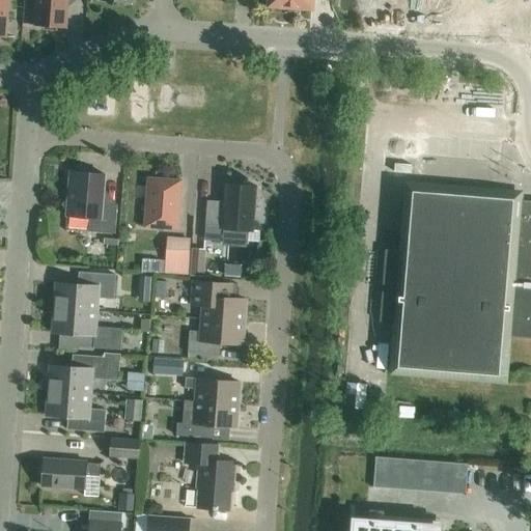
[(35,0),(33,26),(64,28),(66,0),(35,0)]
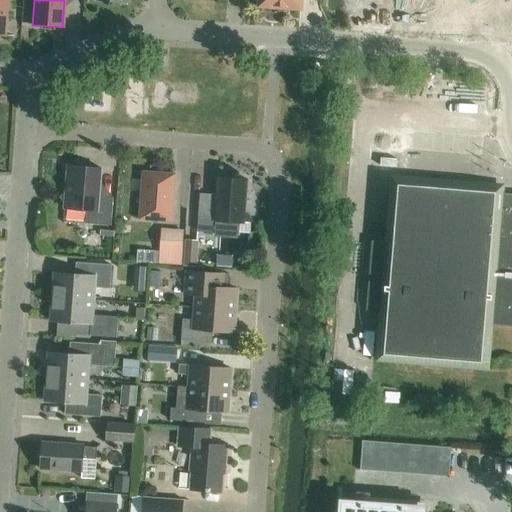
[(299,0),(259,0),(259,6),(299,9),(299,0)]
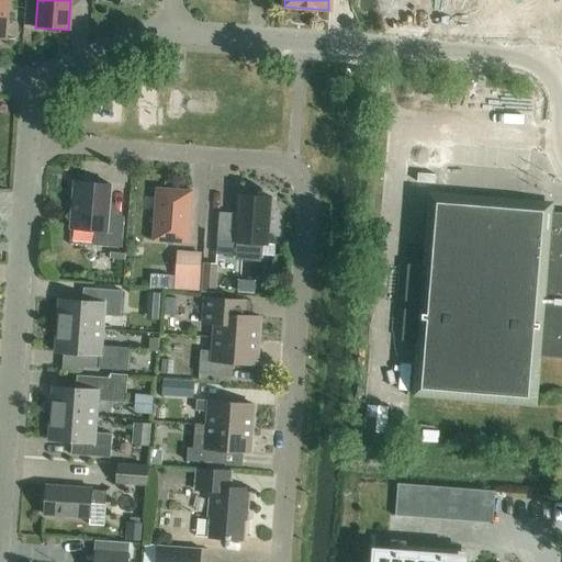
[(420,0),(420,17),(452,19),(453,0),(420,0)]
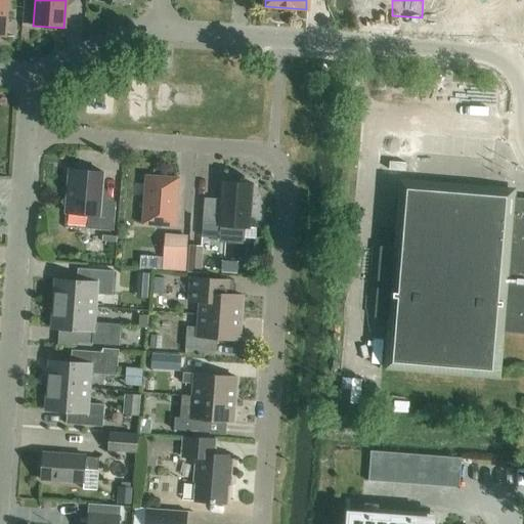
[(452,0),(423,0),(422,17),(451,19),(452,0)]
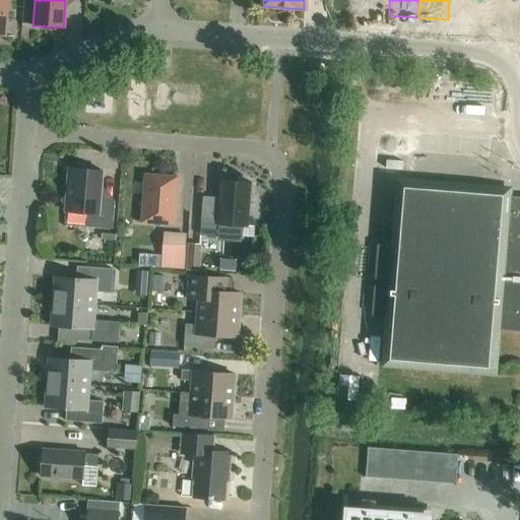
[(449,0),(448,19),(477,21),(478,0),(449,0)]
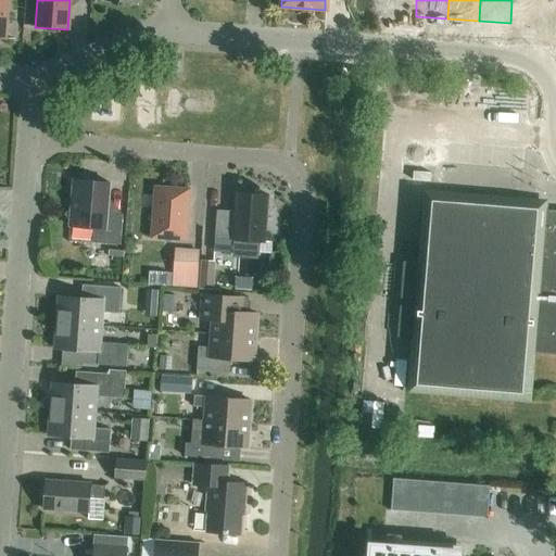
[(387,80),(375,79),(374,91),(386,92),(387,80)]
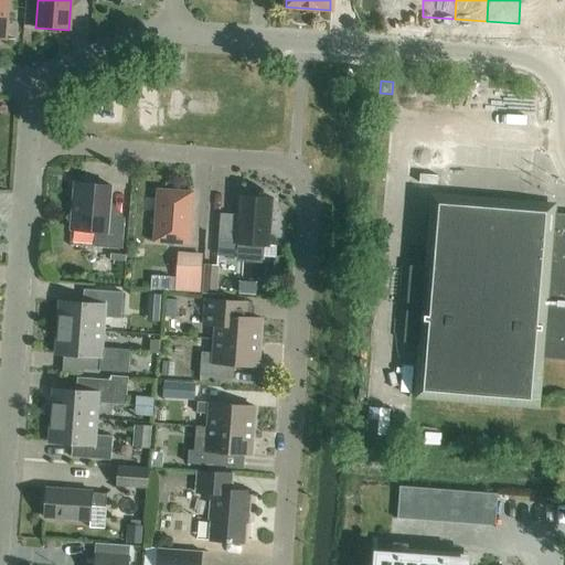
[(109,217),(110,188),(74,184),(72,213),(65,220),(71,226),(71,231),(94,233),(93,247),(123,249),(125,219),(109,217)]
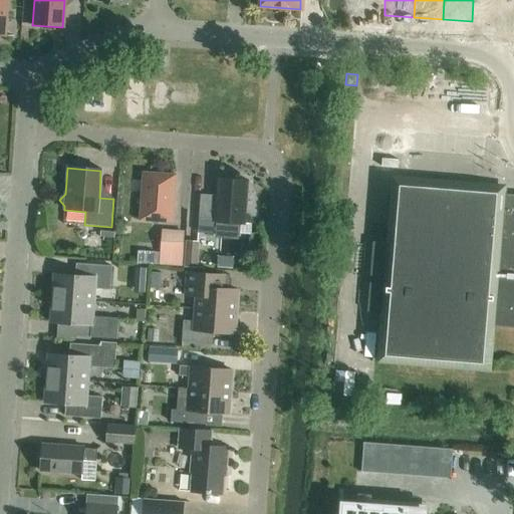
[(140,204),(139,221),(160,223),(160,221),(171,222),(173,193),(174,193),(175,176),(155,174),(155,176),(144,175),(142,204),(140,204)]
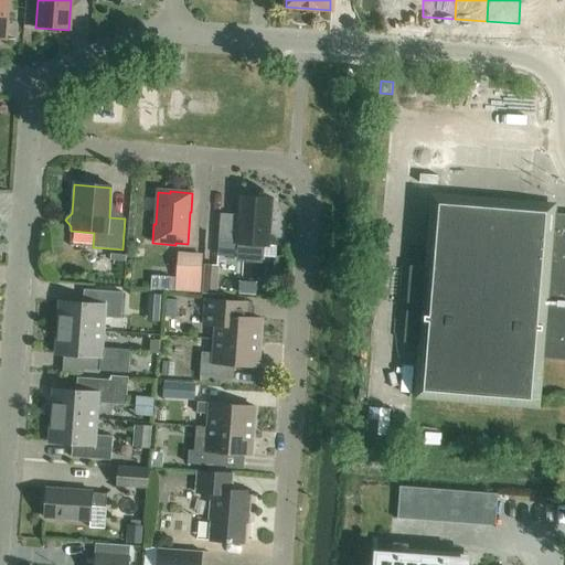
[(272,199),(238,196),(236,223),(219,222),(216,257),(237,258),(238,245),(268,247),(272,199)]
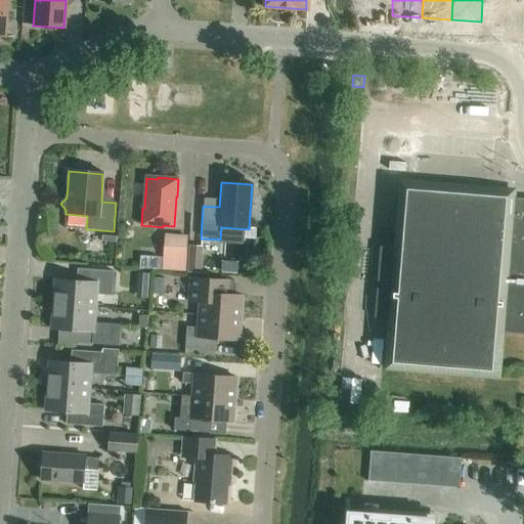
[(397,249),(380,247),(374,318),(391,319),(387,367),(496,377),(499,334),(523,336),(523,200),(511,199),(512,192),(402,184),(397,249)]
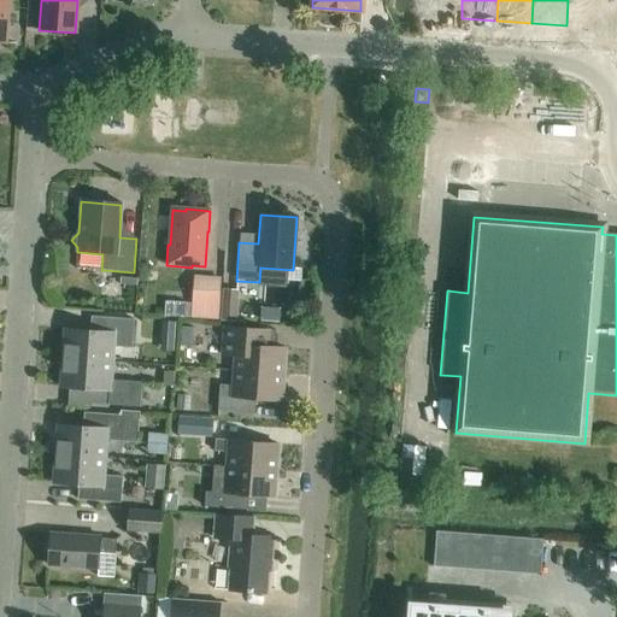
[(192,319),(218,322),(221,278),(193,277),(192,305),(184,304),(183,318),(192,319)]
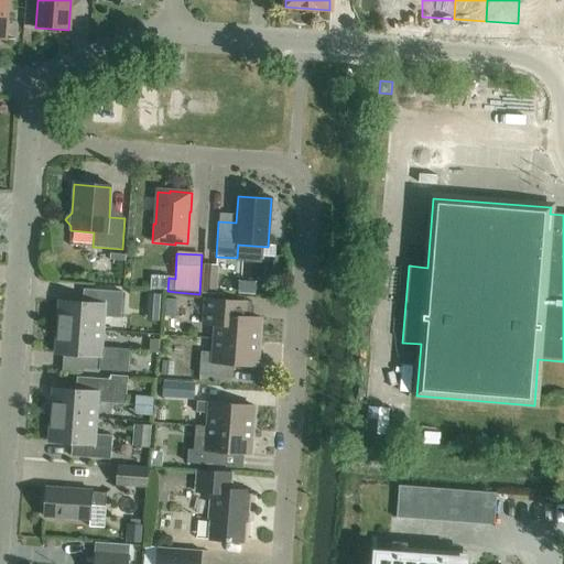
[(203,294),(216,295),(218,267),(205,266),(203,294)]
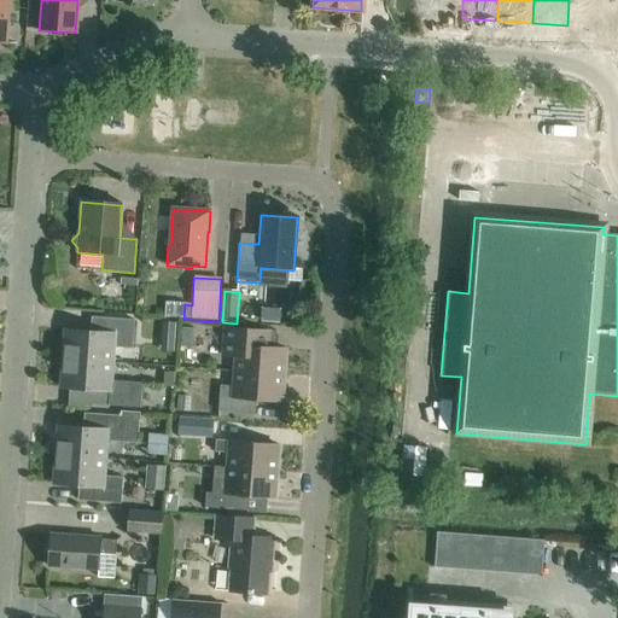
[(89,332),(65,331),(63,360),(111,363),(112,349),(132,350),(134,321),(91,319),(89,332)]
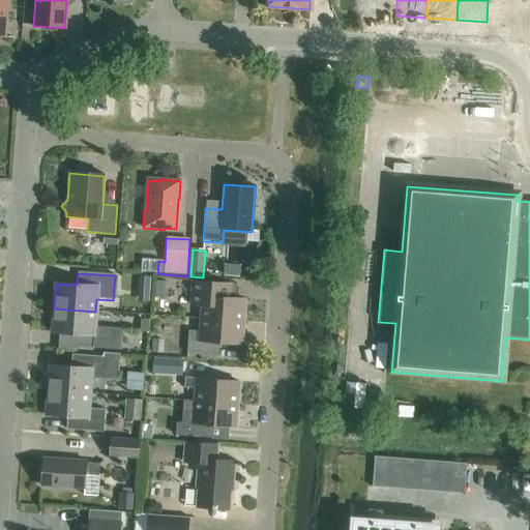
[(139,276),(138,291),(149,292),(150,277),(139,276)]
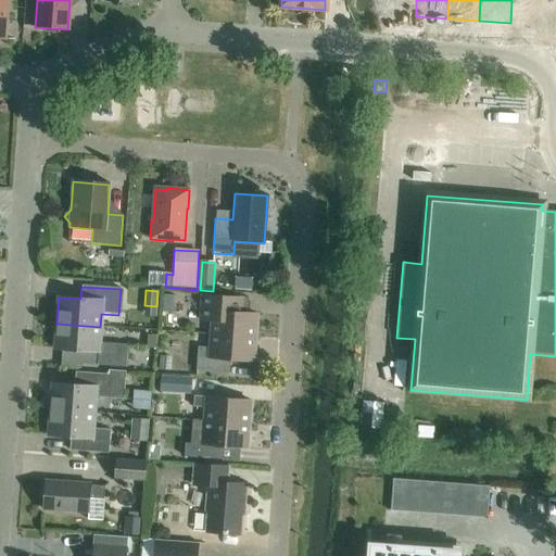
[(202,295),(200,320),(212,321),(211,335),(255,338),(256,314),(247,313),(248,299),(202,295)]
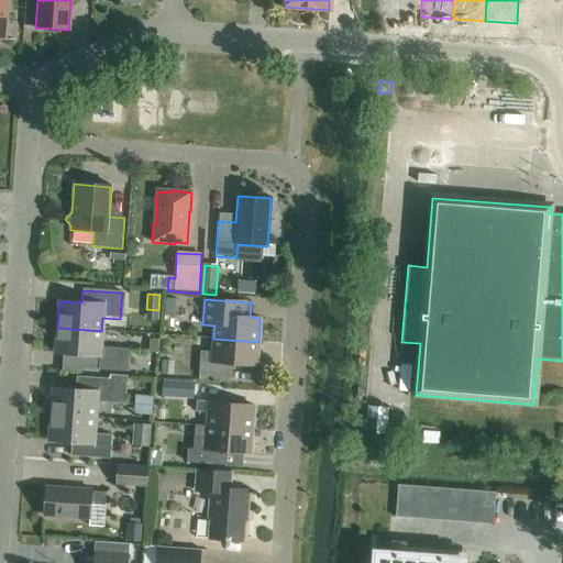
[(165,305),(164,317),(185,319),(186,307),(165,305)]
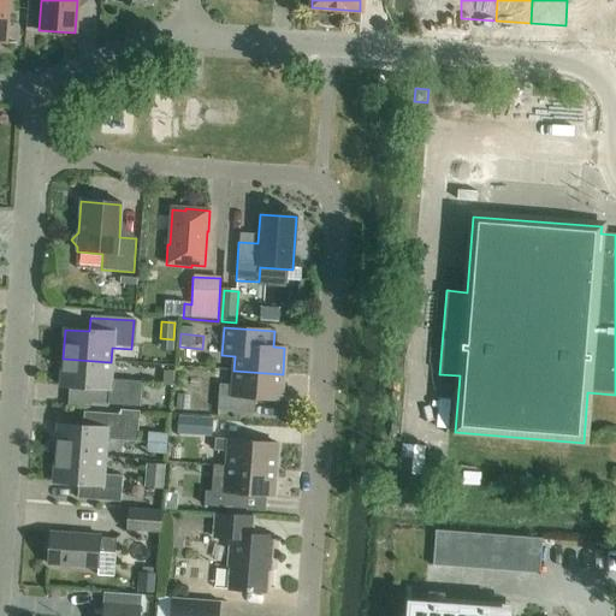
[(111,362),(63,359),(60,388),(70,389),(69,407),(92,409),(92,404),(140,408),(142,384),(110,381),(111,362)]
